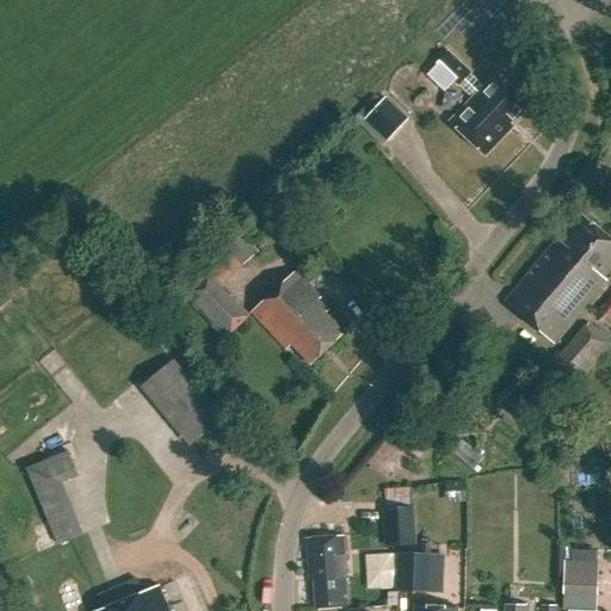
[(450,123),(485,155),(512,127),(508,124),(528,105),(497,75),(485,87),(470,74),(471,72),(449,51),(427,75),(445,92),(455,82),(473,99),(450,123)]
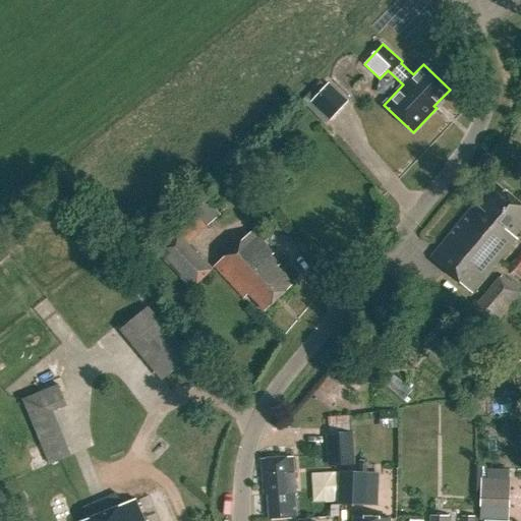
[(311,103),(330,121),(347,102),(329,84),(311,103)]
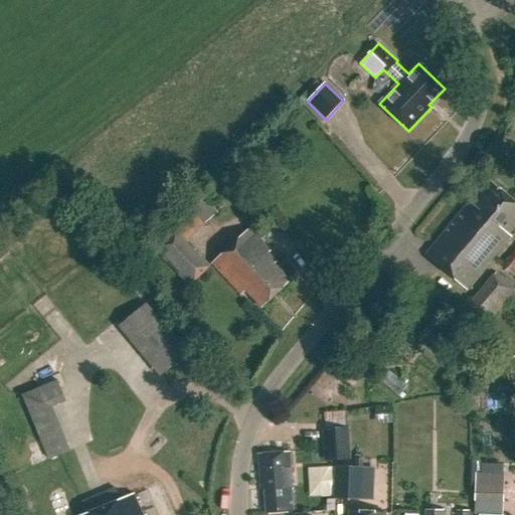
[(514,201),(489,180),(425,255),(467,290),(511,237),(508,235),(514,226),(514,223),(514,201)]
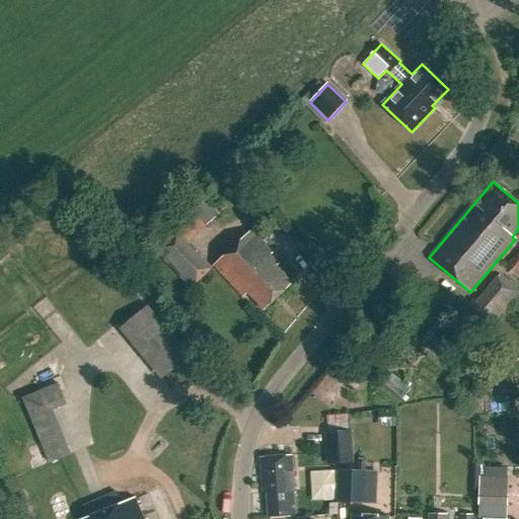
[(187,203),(167,221),(146,242),(190,289),(212,269),(187,242),(219,213),(201,192),(187,203)]
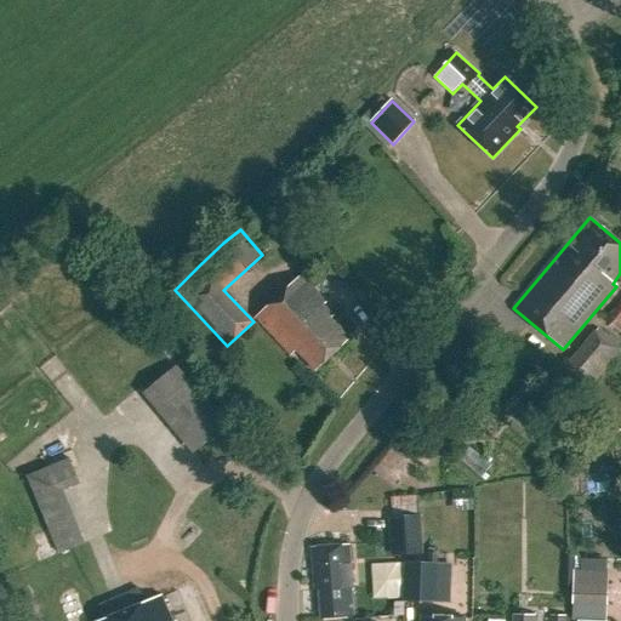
[(292,358),(297,353),(317,371),(349,340),(331,320),(334,318),(323,306),(325,303),(300,277),(255,319),(292,358)]
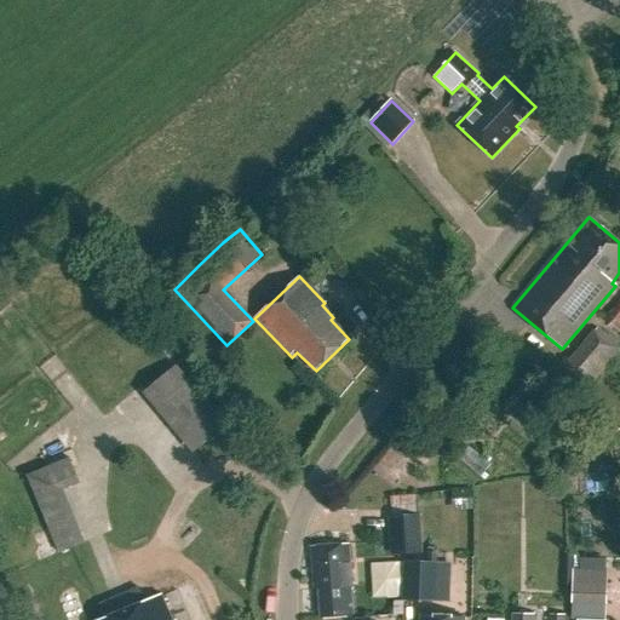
[(619,299),(616,304),(603,319),(619,332),(619,299)]
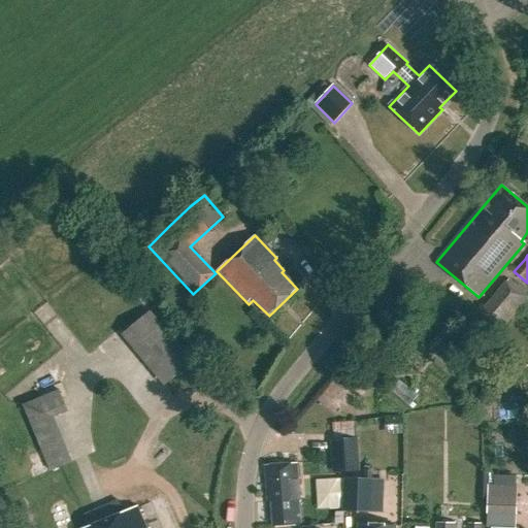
[(527,296),(509,279),(470,324),(491,340),(495,336),(527,298),(527,296)]
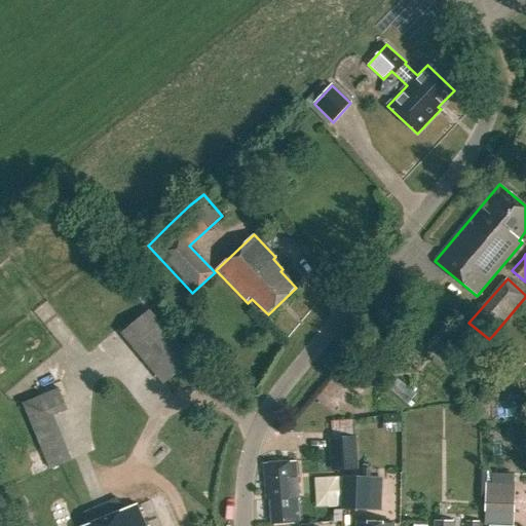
[(123,332),(165,382),(191,362),(149,310),(123,332)]
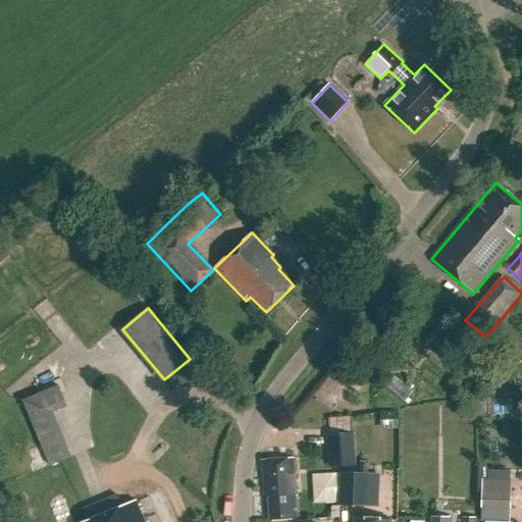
[(396,373),(385,385),(404,400),(414,388),(396,373)]
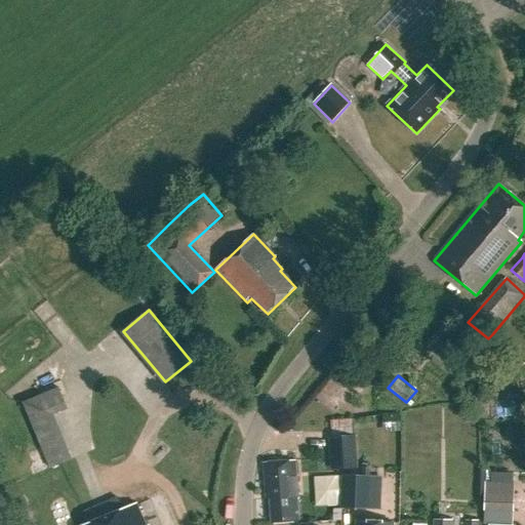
[(23,403),(50,468),(62,462),(40,410),(64,400),(58,388),(23,403)]
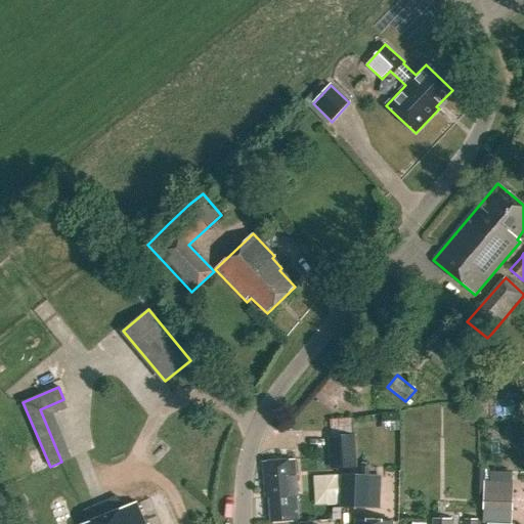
[(330,435),(332,470),(354,469),(352,434),(350,434),(349,426),(333,427),(333,435),(330,435)]
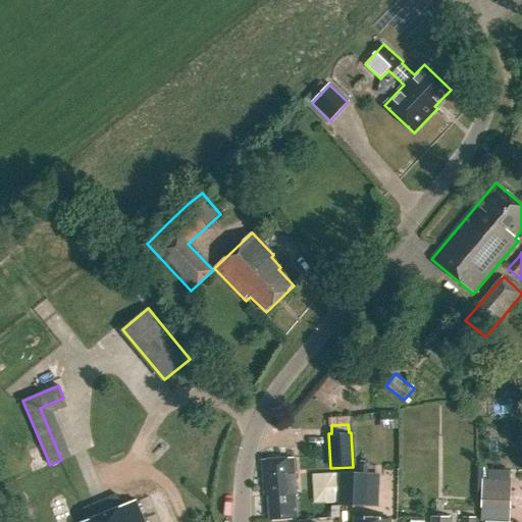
[(260,461),(262,492),(268,492),(270,521),(297,519),(294,482),(296,482),(294,458),(260,461)]
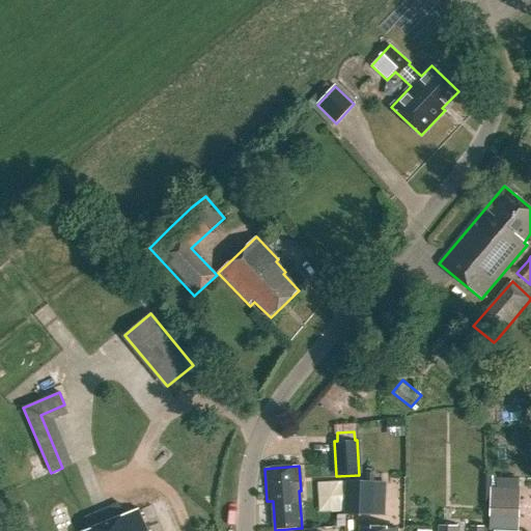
[(373,514),(375,481),(345,479),(343,513),(368,515),(368,514),(373,514)]
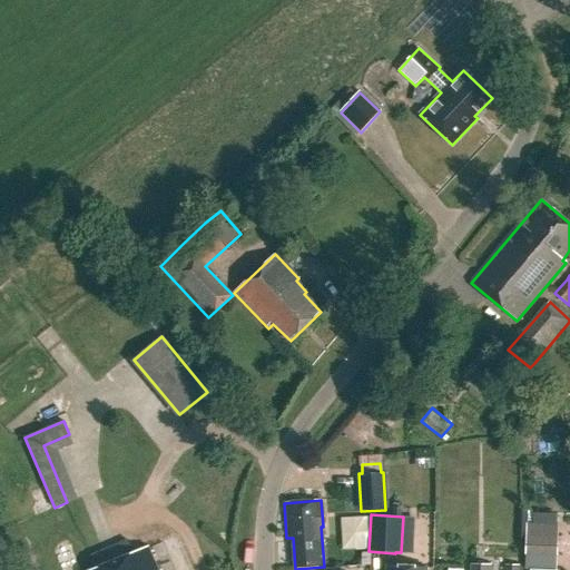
[(550,569),(551,569),(550,569),(556,569),(553,569),(553,553),(558,553),(558,524),(527,523),(526,552),(532,553),(531,569),(550,569)]
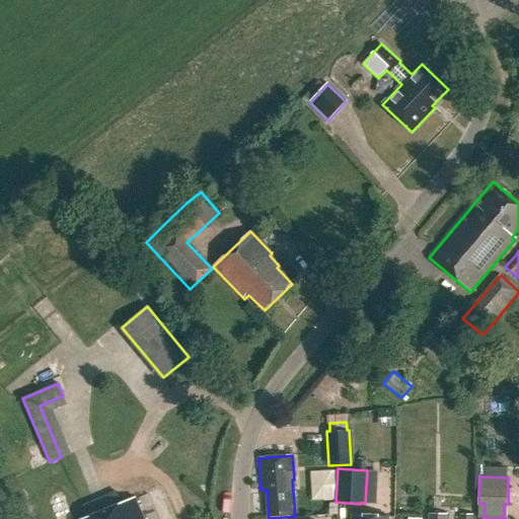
[(91,518),(142,518),(135,501),(91,518)]
